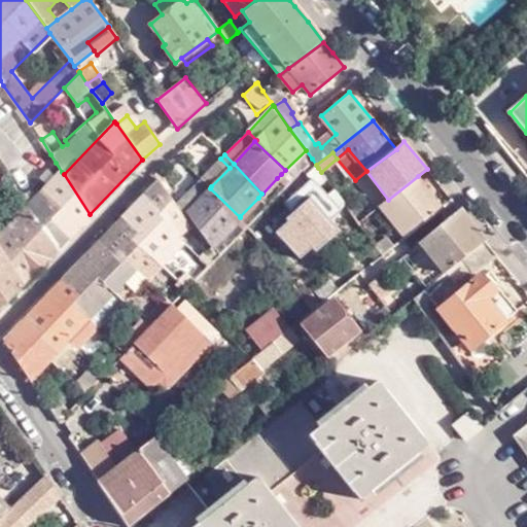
[(230,168),(220,159),(203,177),(211,186),(230,168)]
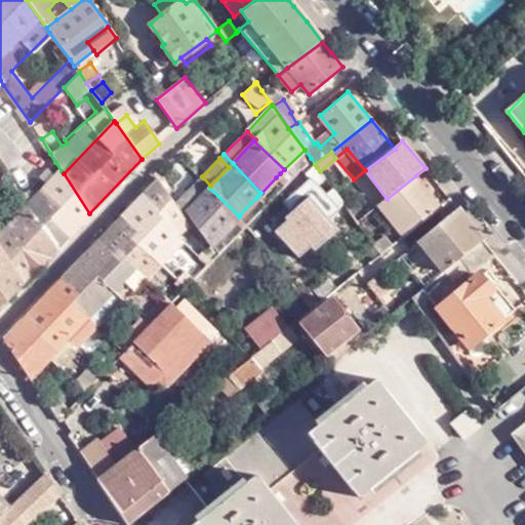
[(315,164),(311,158),(303,167),(309,173),(317,167),(315,164)]
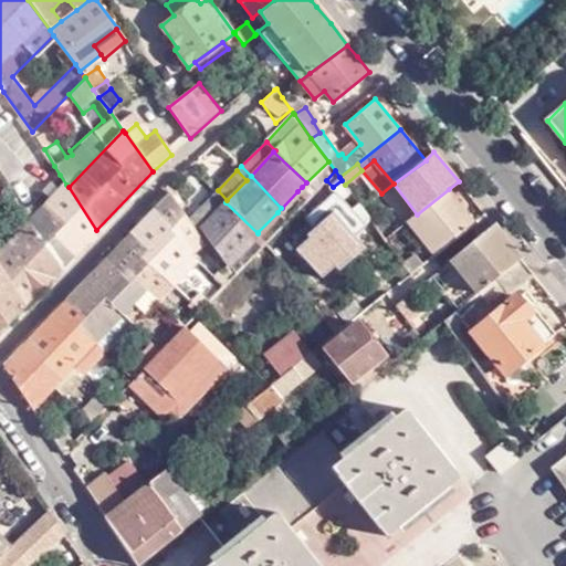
[(315,191),(306,182),(302,187),(311,197),(315,191)]
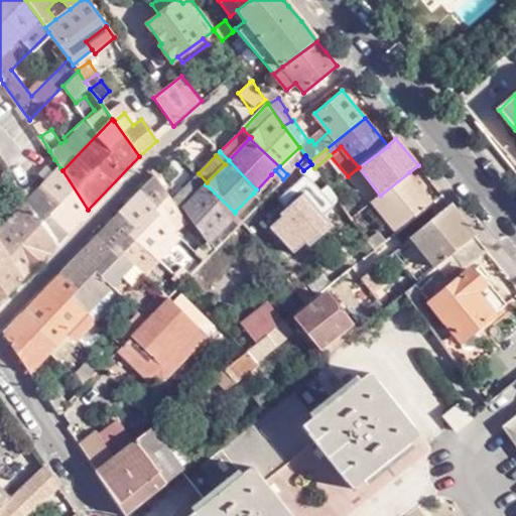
[(42,187),(70,229),(88,210),(62,170),(60,168),(42,187)]
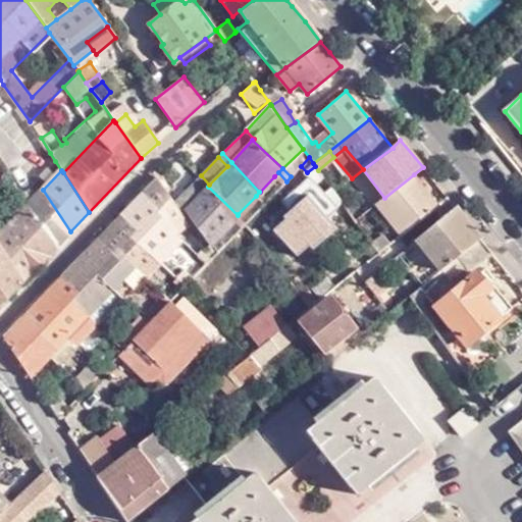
[(286,181),(278,172),(274,176),(282,186),(286,181)]
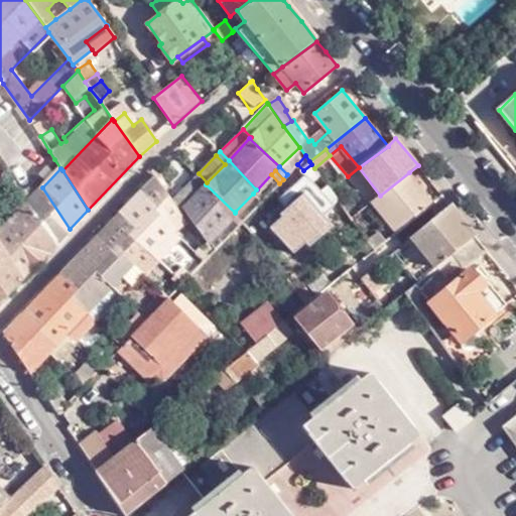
[(433,204),(409,172),(380,196),(373,202),(398,232),(433,204)]
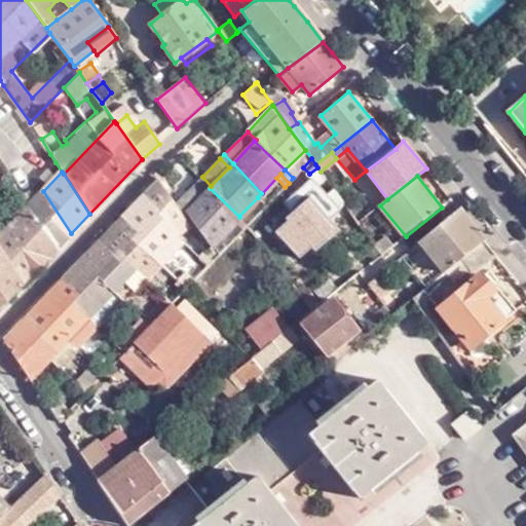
[(186,212),(210,188),(211,186),(202,177),(177,202),(186,212)]
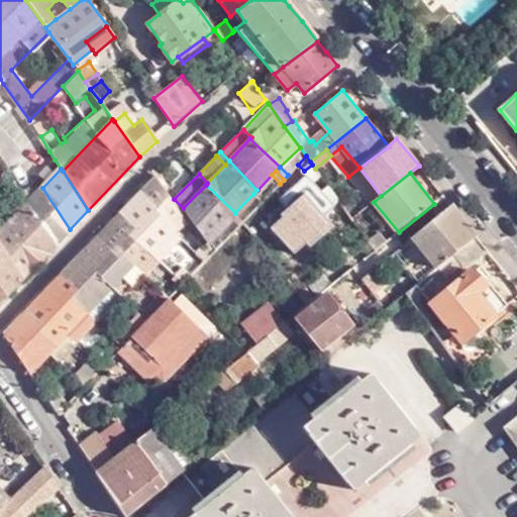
[(154,176),(153,177),(141,190),(169,227),(180,215),(154,176)]
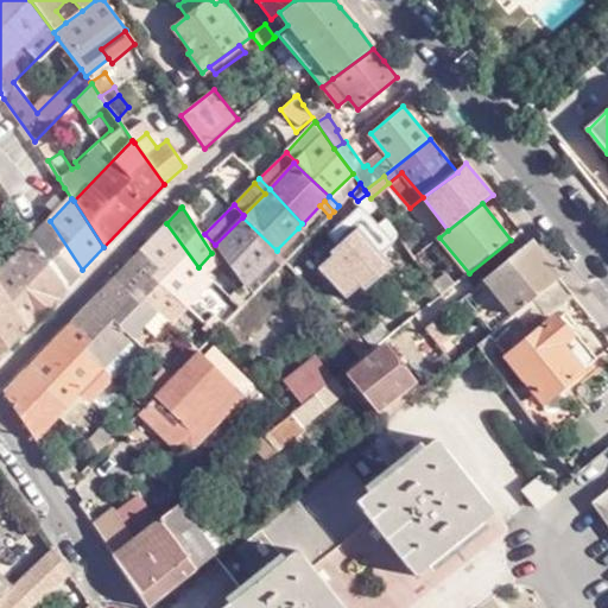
[(373,261),(393,244),(360,207),(328,236),(340,249),(317,268),(344,299),(379,268),(373,261)]
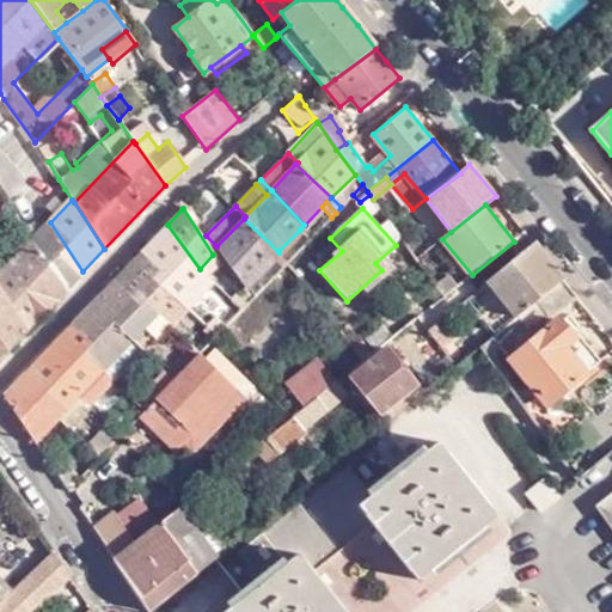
[(269,262),(274,257),(279,252),(244,219),(216,246),(245,287),(246,285),(252,277),(269,262)]
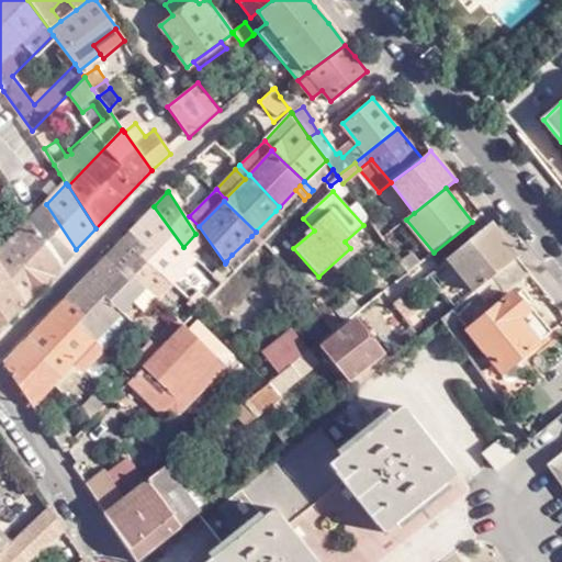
[(30,220),(60,266),(76,249),(46,204),(30,220)]
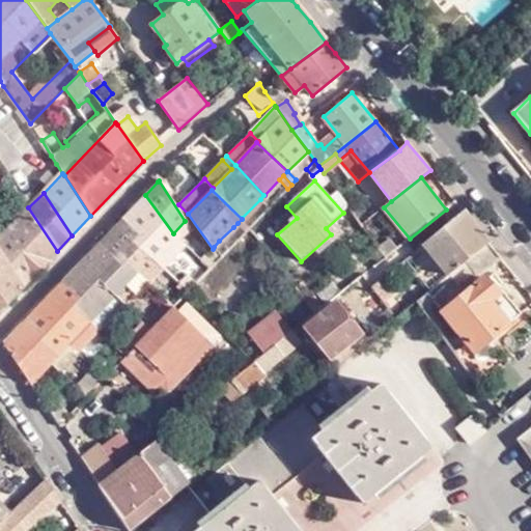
[(173,233),(145,195),(122,219),(139,235),(135,242),(150,257),(151,256),(173,233)]
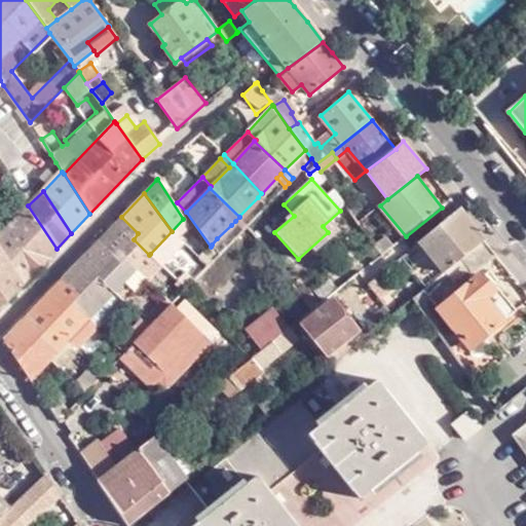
[(258,197),(266,207),(270,201),(262,193),(261,193),(258,197)]
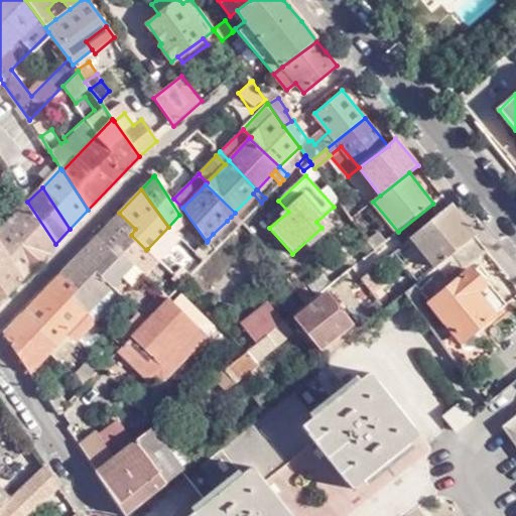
[(363,201),(360,197),(345,210),(351,219),(367,206),(363,201)]
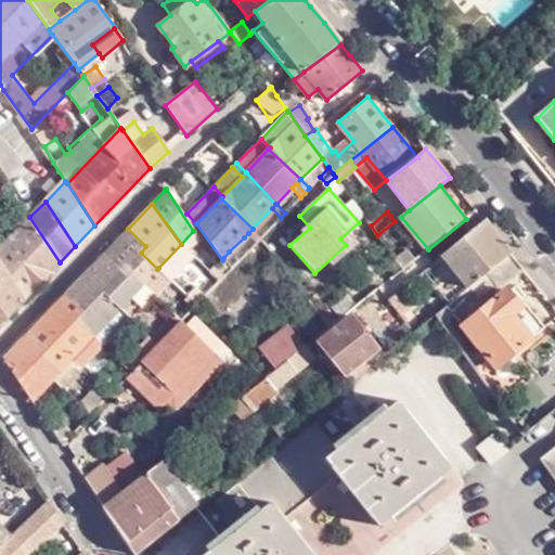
[(0,265),(23,300),(60,262),(29,217),(0,247),(0,265)]
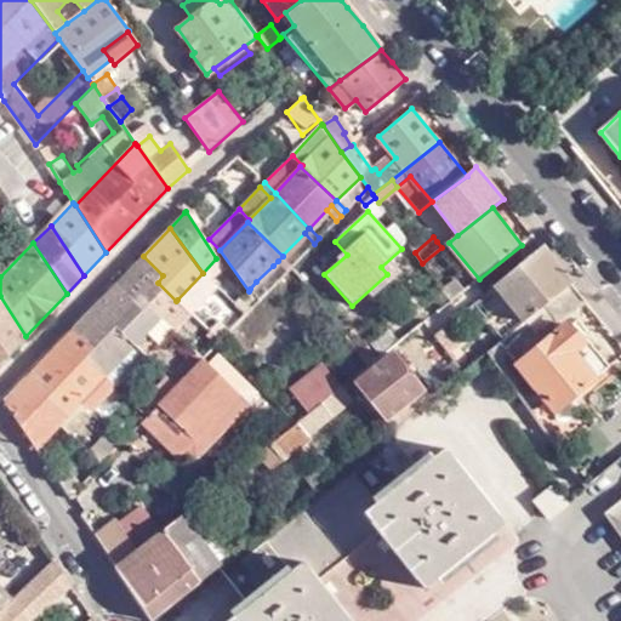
[(573,285),(543,250),(496,288),(519,317),(510,324),(514,331),(546,306),(573,285)]
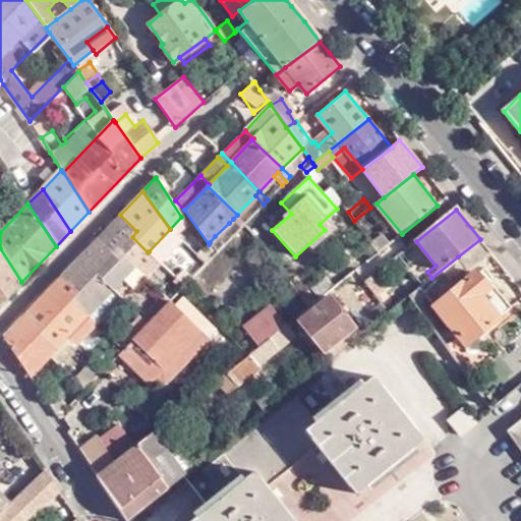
[(136,231),(120,215),(98,239),(113,255),(119,250),(135,266),(148,252),(132,237),(136,231)]
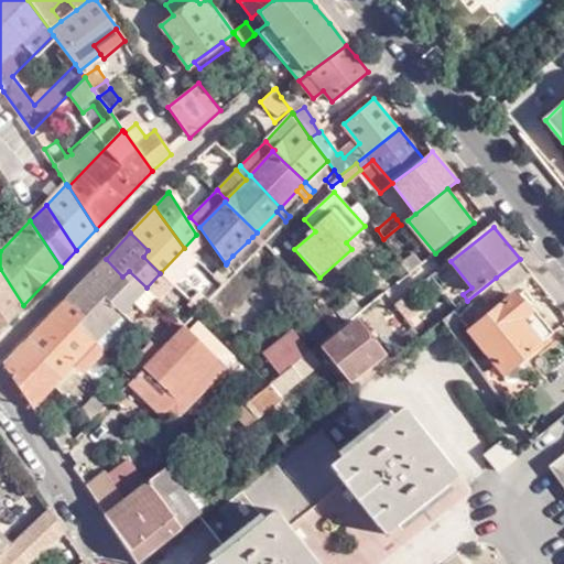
[(261,246),(264,242),(266,241),(257,232),(252,237),(261,246)]
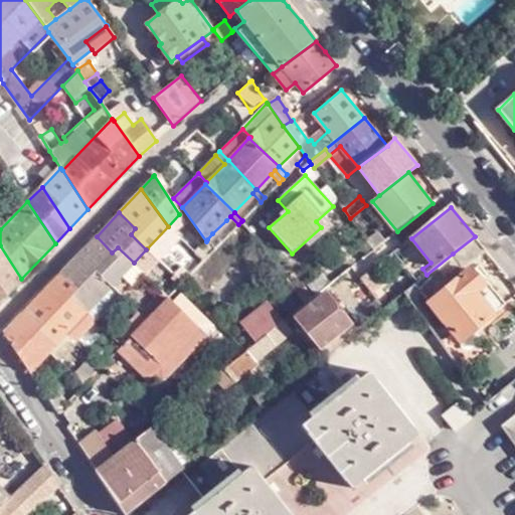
[(234,228),(238,224),(230,216),(226,220),(234,228)]
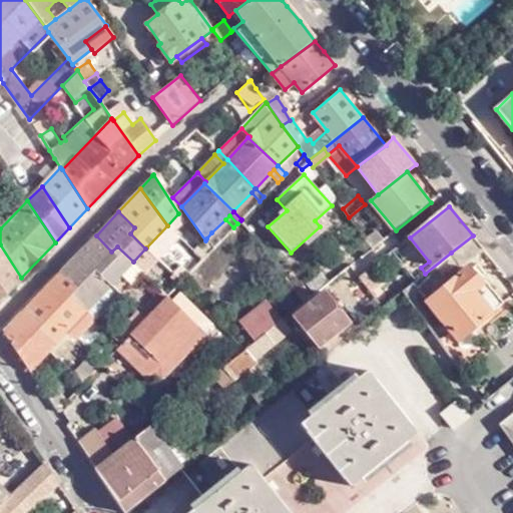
[(372,248),(385,238),(377,229),(365,239),(372,248)]
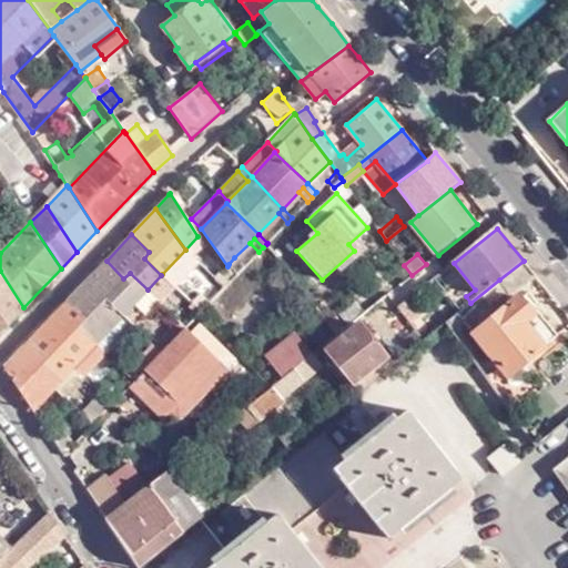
[(237,275),(244,267),(234,257),(229,264),(237,275)]
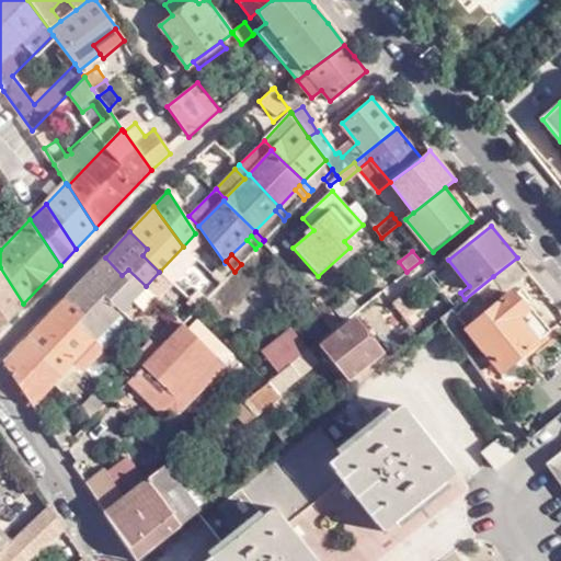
[(122,275),(105,258),(92,271),(110,288),(104,297),(121,313),(146,286),(128,270),(122,275)]
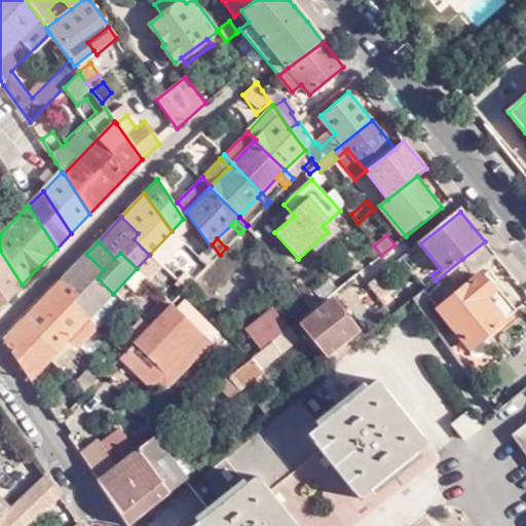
[(496,255),(485,241),(462,259),(474,273),(496,255)]
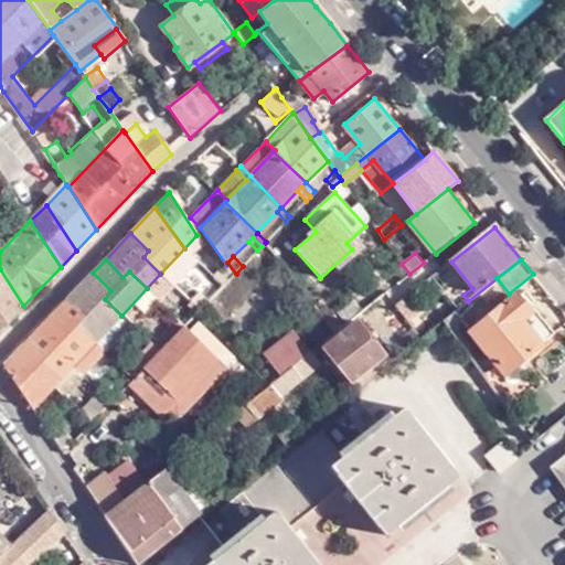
[(472,288),(451,262),(432,275),(448,296),(449,297),(464,295),(472,288)]
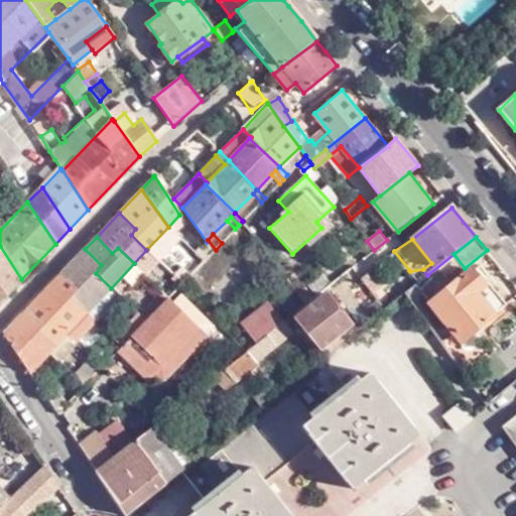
[(208,240),(207,242),(201,247),(208,258),(216,250),(208,240)]
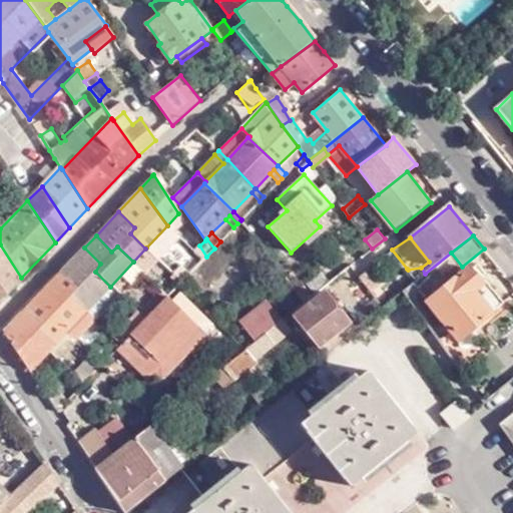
[(0,300),(21,278),(0,244),(0,300)]
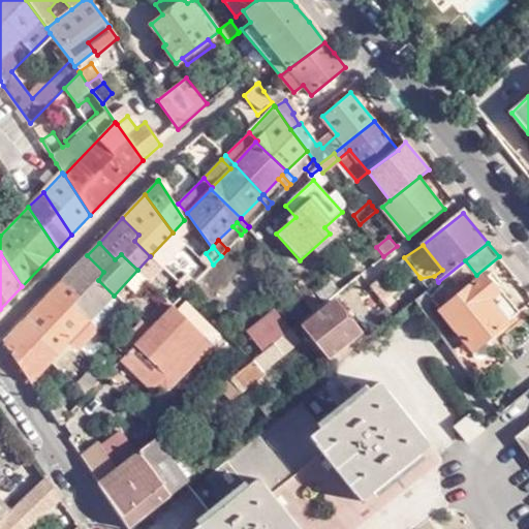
[(209,268),(213,265),(206,253),(200,259),(209,268)]
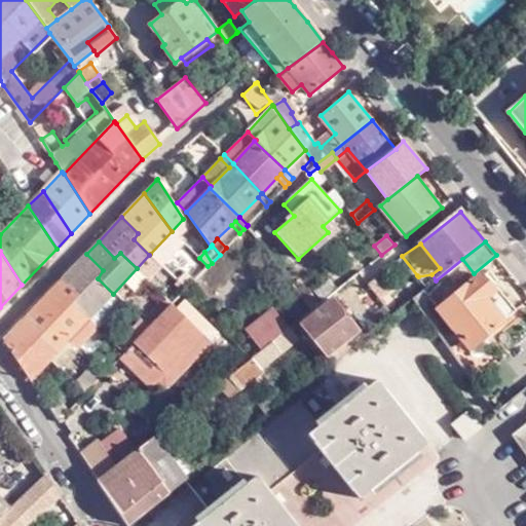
[(89,318),(113,294),(98,278),(103,270),(86,254),(65,276),(81,293),(71,303),(87,321),(89,318)]
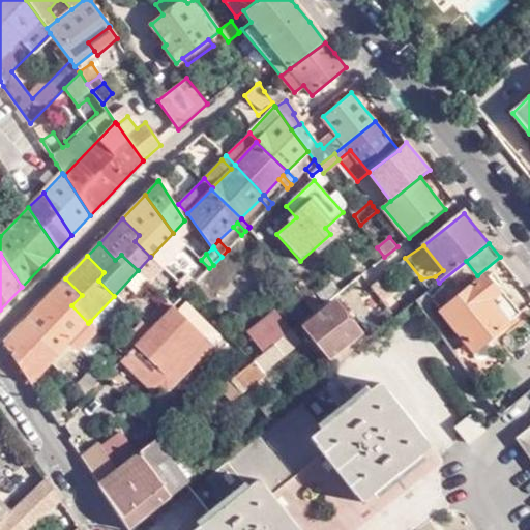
[(163,267),(151,256),(150,257),(138,270),(148,282),(163,267)]
